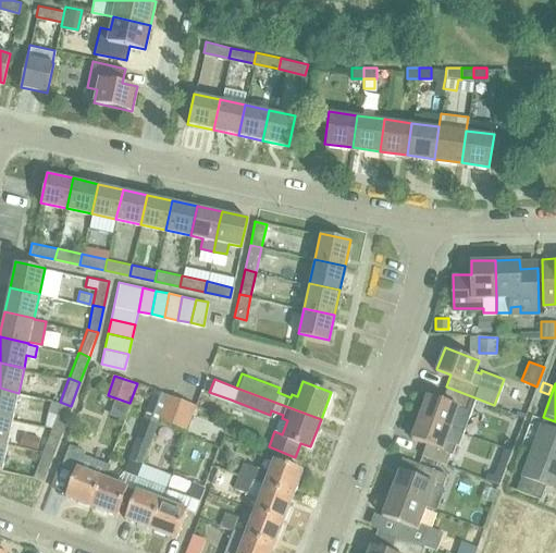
[(428,393),(419,415),(451,426),(464,431),(476,398),(446,386),(442,398),(428,393)]
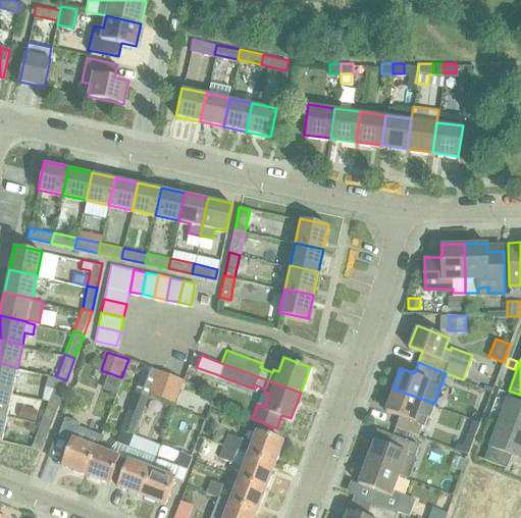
[(17,368),(0,363),(0,387),(12,392),(17,368)]
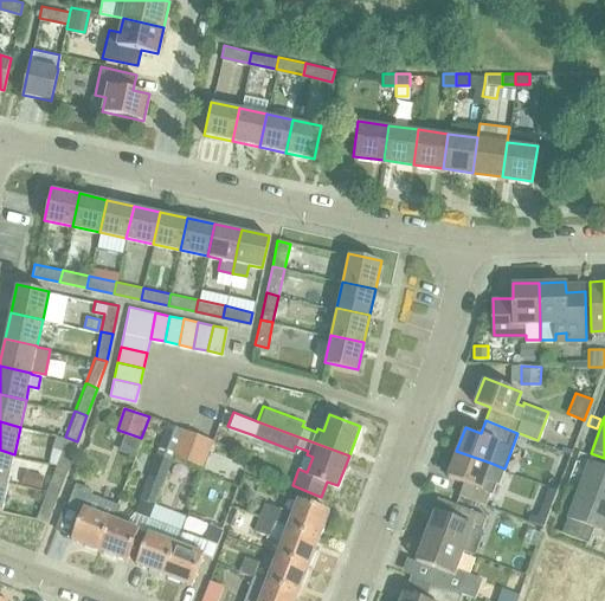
[(181,427),(171,454),(201,466),(212,439),(181,427)]
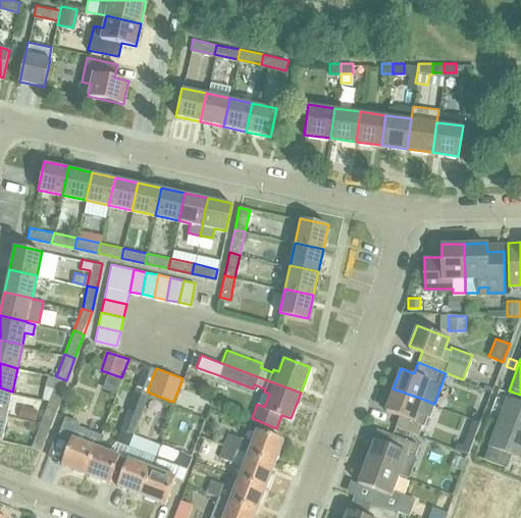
[(47,374),(44,383),(52,386),(48,399),(58,403),(66,380),(56,376),(47,374)]
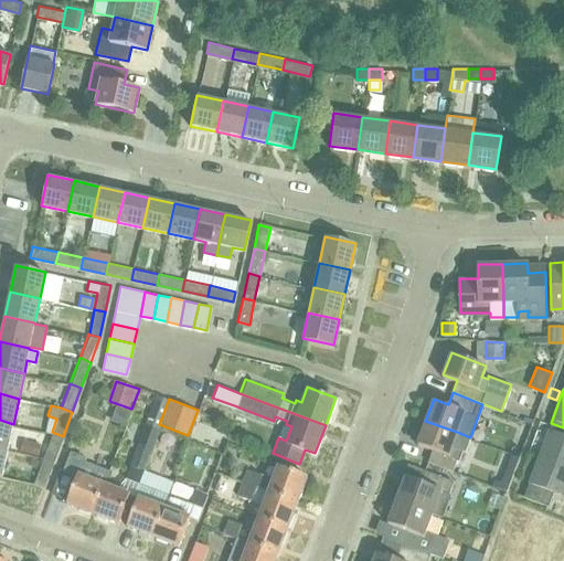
[(0,446),(8,448),(13,424),(0,420),(0,446)]
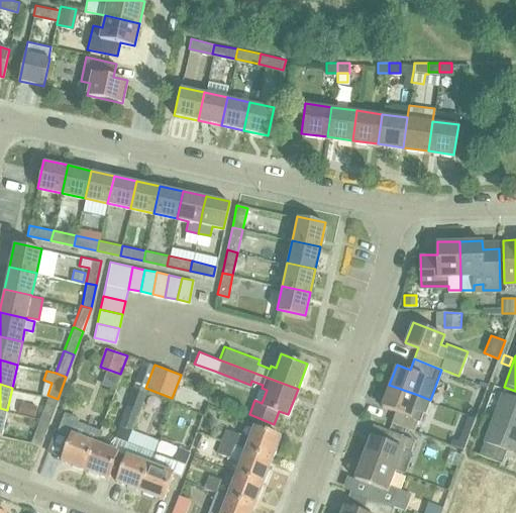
[(389,385),(382,405),(395,409),(391,420),(413,429),(417,419),(419,420),(423,411),(425,412),(430,400),(418,395),(389,385)]
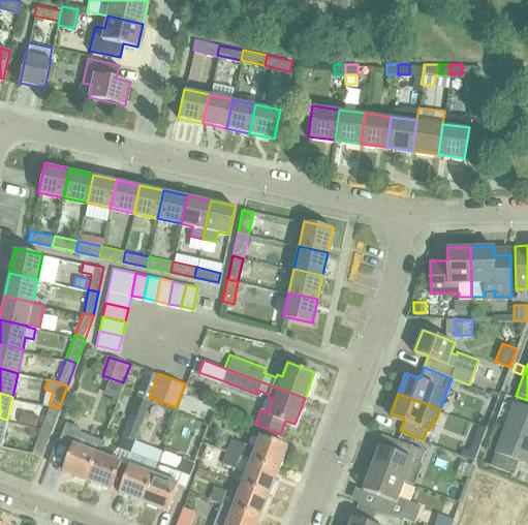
[(136,395),(122,433),(134,438),(149,400),(136,395)]
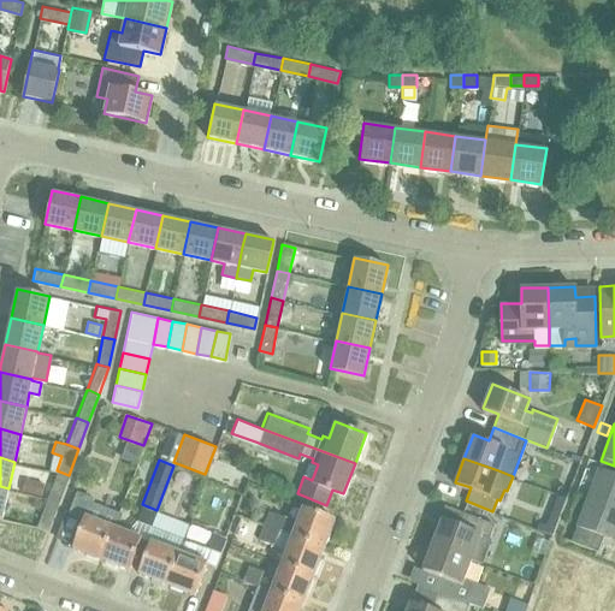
[(614,466),(601,461),(586,499),(614,510),(614,466)]
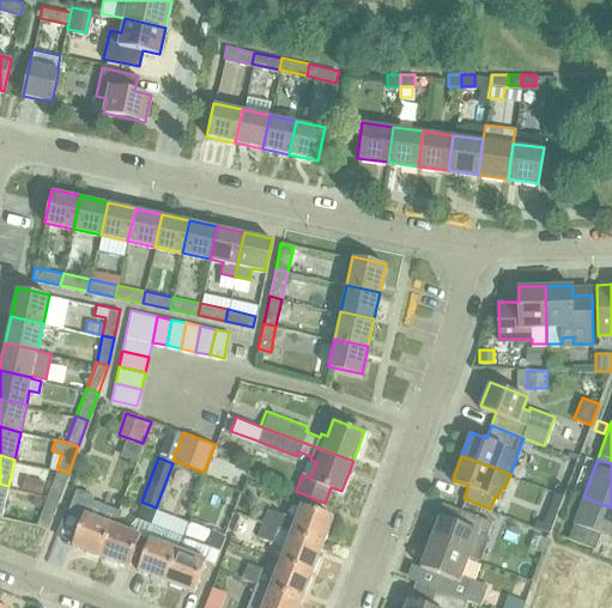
[(68,473),(56,468),(46,494),(58,499),(68,473)]
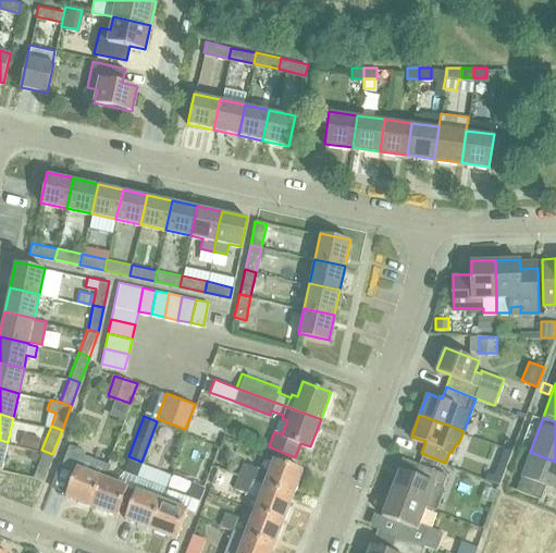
[(22,432),(20,443),(37,447),(39,435),(22,432)]
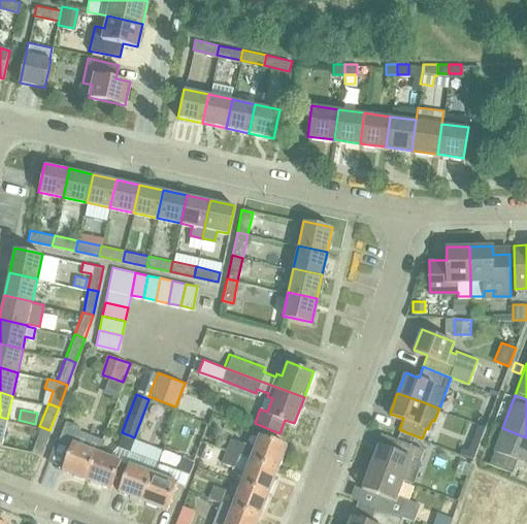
[(87,478),(97,451),(102,437),(79,429),(80,425),(66,420),(59,437),(72,443),(63,468),(87,478)]
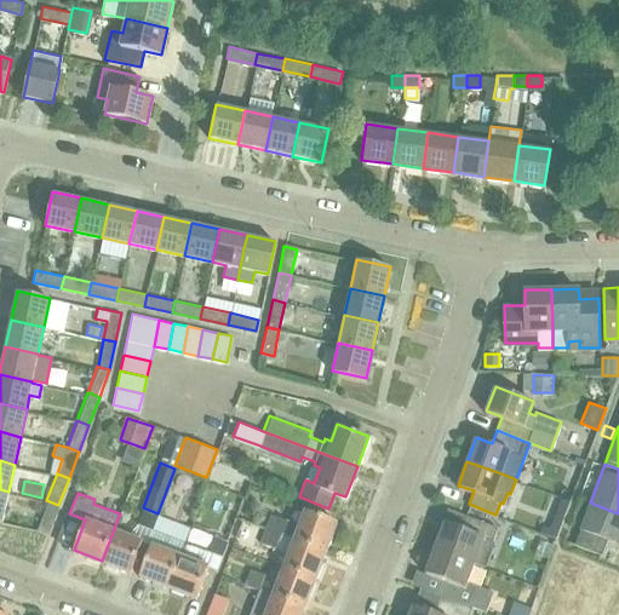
[(58,505),(46,500),(35,528),(49,533),(58,505)]
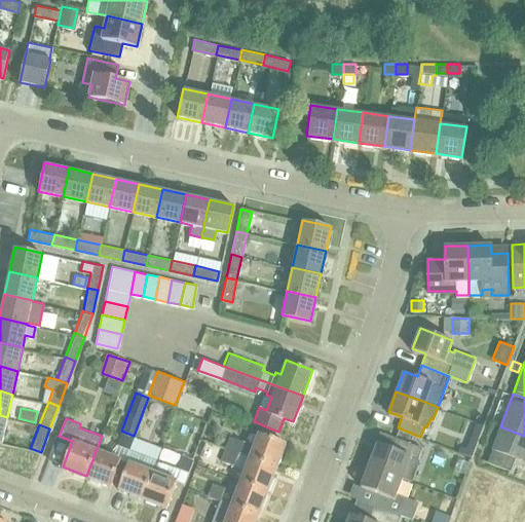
[(524,459),(524,436),(500,426),(487,460),(510,469),(515,456),(524,460),(524,459)]
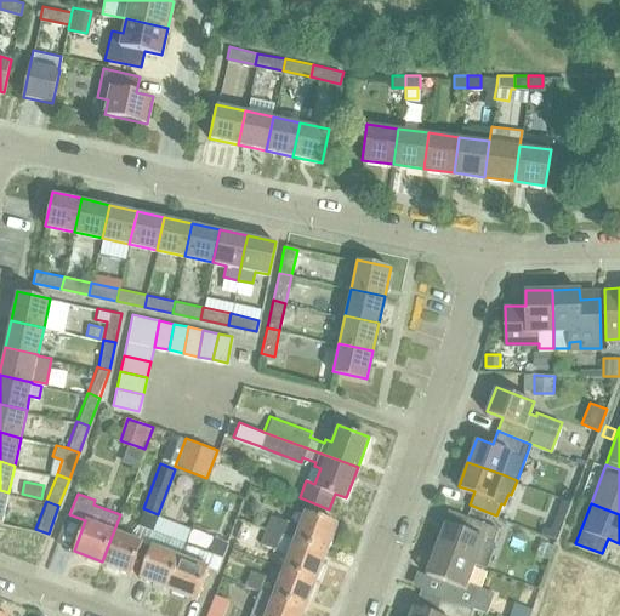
[(143,508),(137,523),(138,523),(152,529),(158,514),(143,508)]
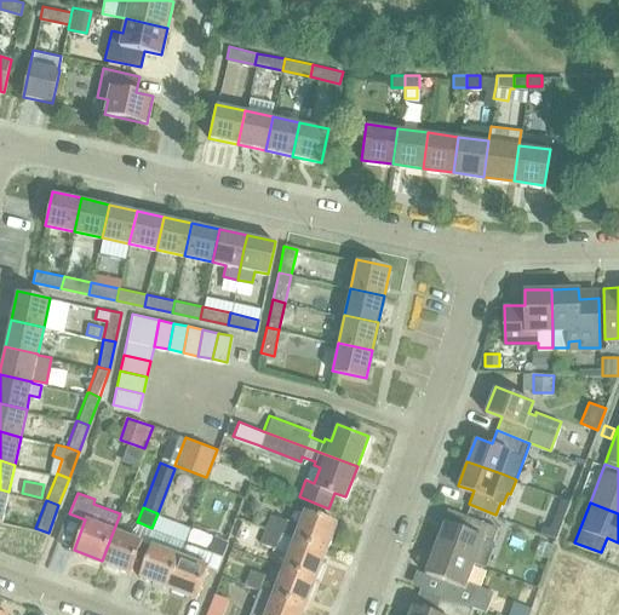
[(294,538),(326,550),(337,521),(305,509),(299,523),(271,512),(265,527),(294,538)]
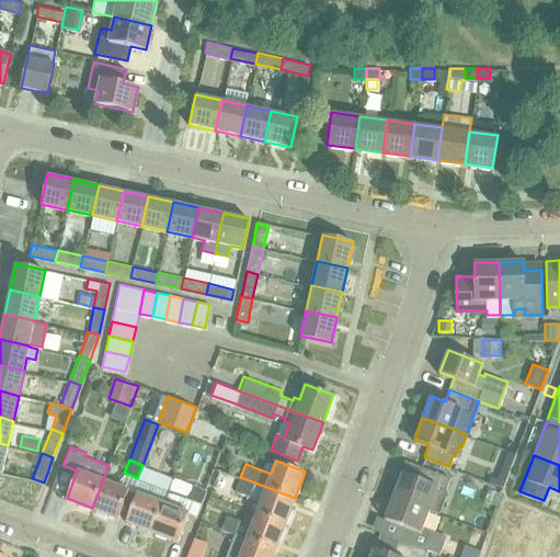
[(393,496),(427,509),(437,486),(445,488),(449,476),(421,465),(416,477),(402,472),(393,496)]
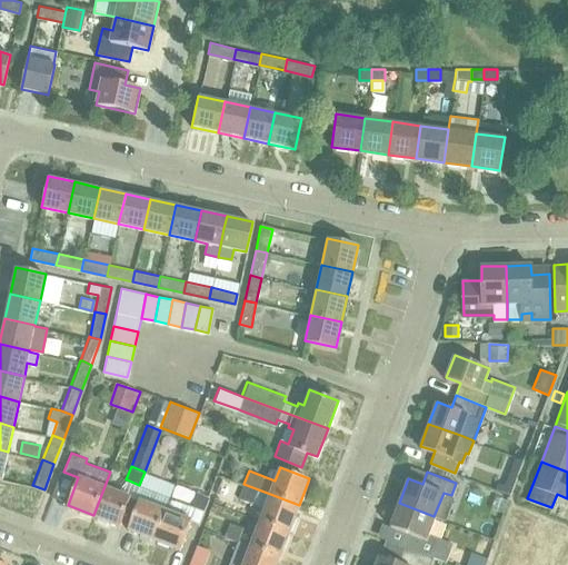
[(498,482),(496,488),(502,491),(510,494),(511,492),(514,486),(515,484),(506,481),(505,483),(502,484),(498,482)]
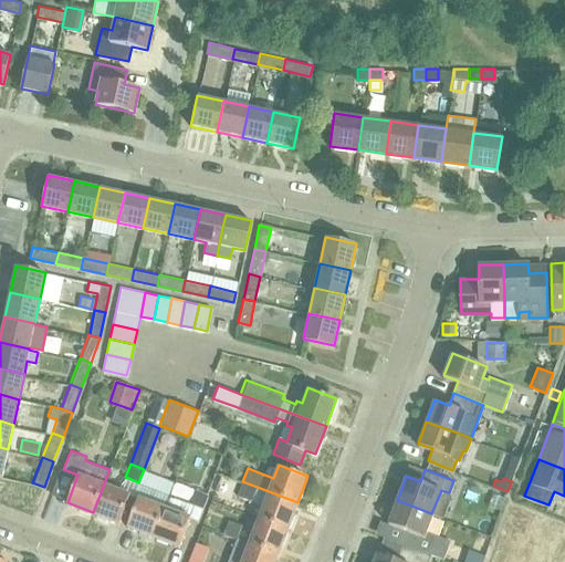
[(288,528),(297,502),(244,482),(242,481),(237,497),(238,497),(262,507),(259,517),(288,528)]
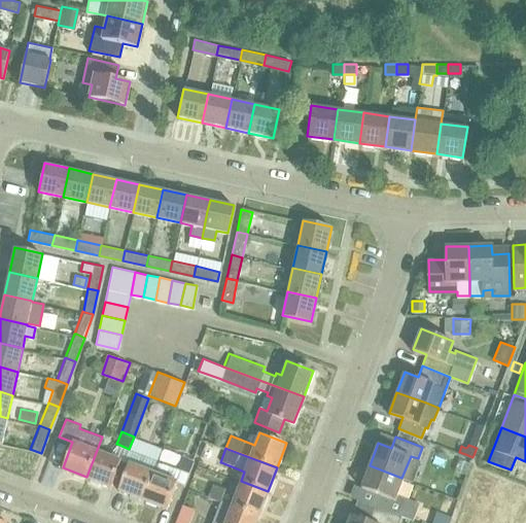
[(118,489),(143,498),(156,460),(158,459),(129,449),(125,461),(129,462),(118,489)]
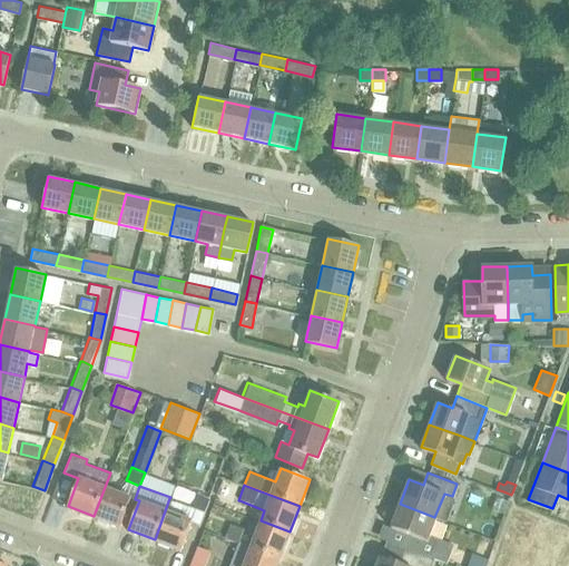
[(131,497),(105,487),(94,516),(120,526),(131,497)]
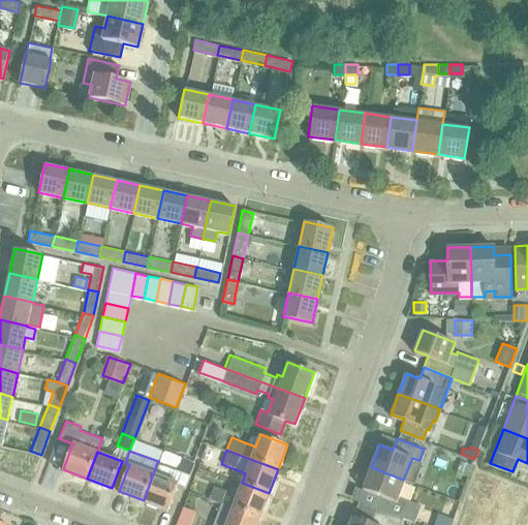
[(182,457),(177,470),(189,474),(193,465),(194,461),(182,457)]
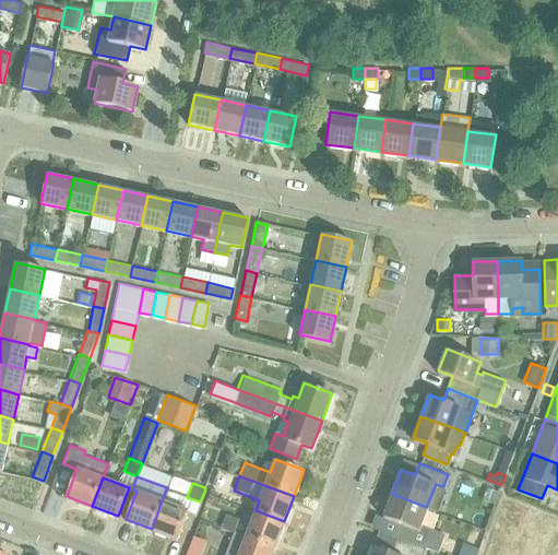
[(166,488),(152,529),(173,536),(177,538),(188,509),(196,512),(200,502),(187,497),(166,488)]
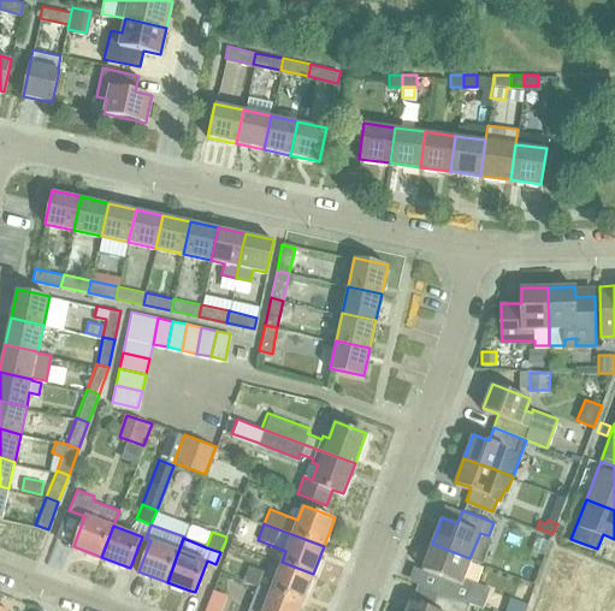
[(469,558),(432,544),(423,568),(444,577),(439,589),(469,601),(482,606),(489,586),(463,576),(469,558)]
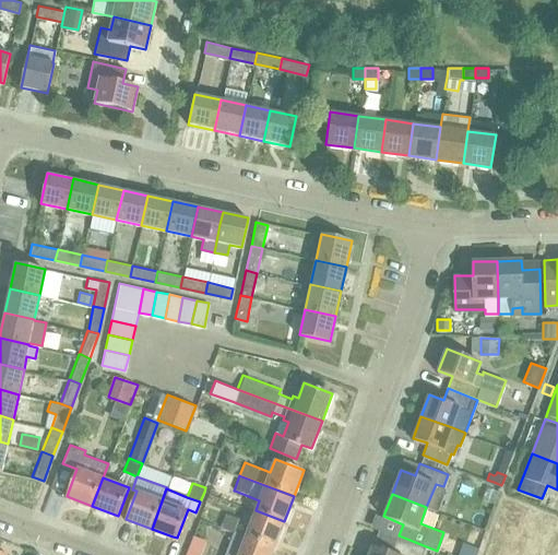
[(239,515),(225,510),(220,526),(234,530),(239,515)]
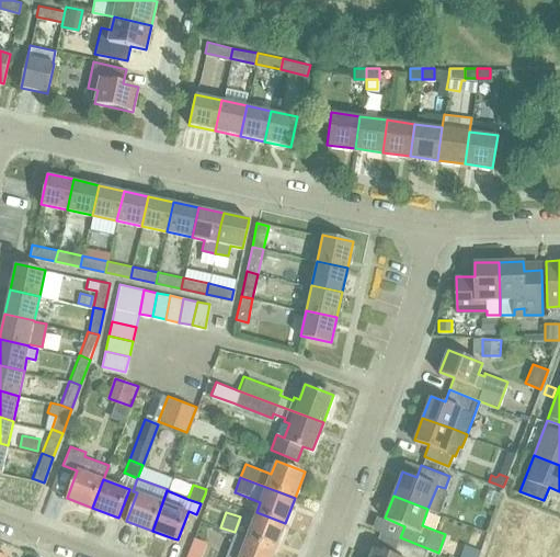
[(256,512),(247,536),(247,537),(275,548),(285,523),(256,512)]
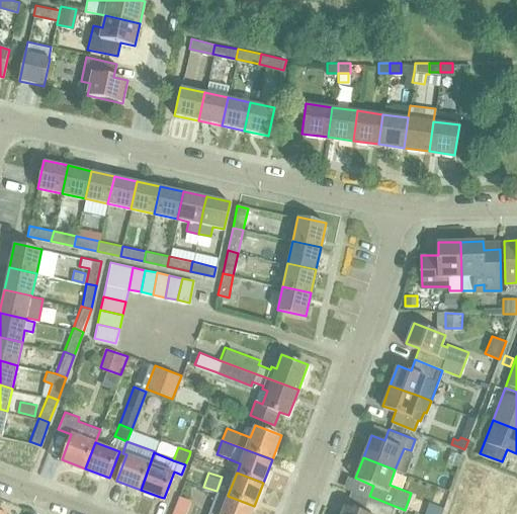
[(516,484),(481,475),(470,513),(510,513),(516,488),(516,484)]
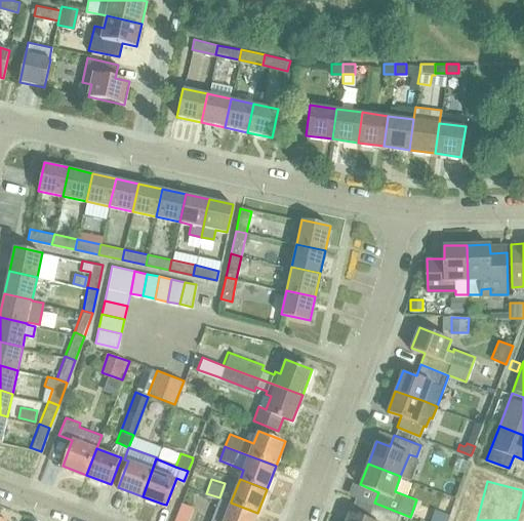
[(231,503),(231,502),(219,497),(210,520),(254,520),(257,513),(231,503)]
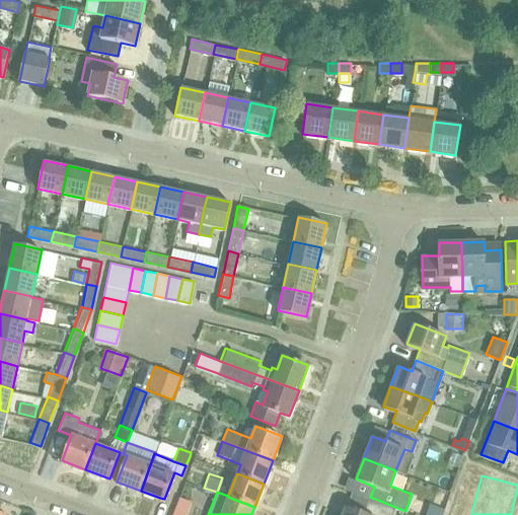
[(392,514),(395,507),(370,497),(364,513),(346,506),(342,514),(392,514)]
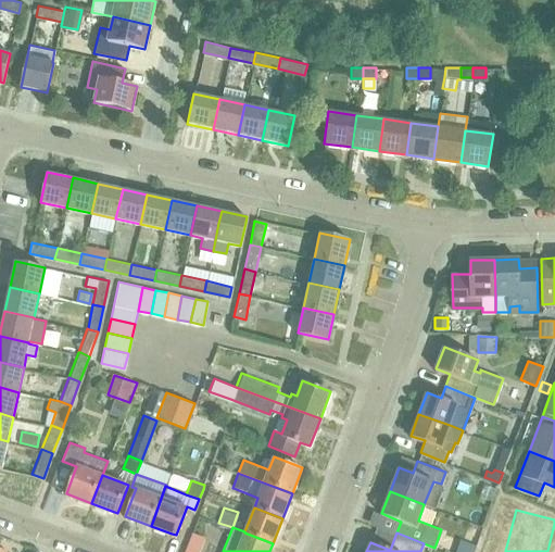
[(461,539),(455,551),(472,551),(476,544),(461,539)]
